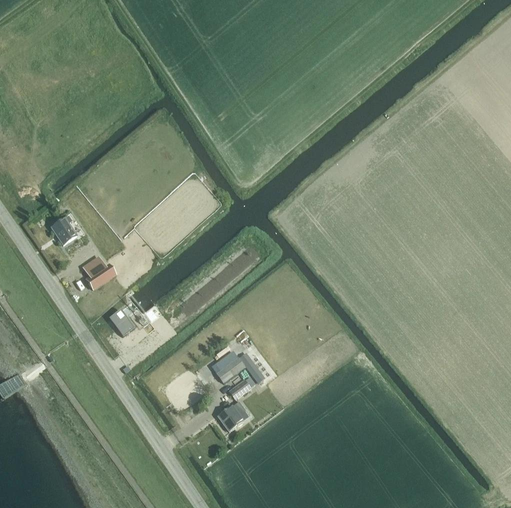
[(75,235),(67,223),(71,220),(68,215),(63,218),(50,227),(62,244),(75,235)]
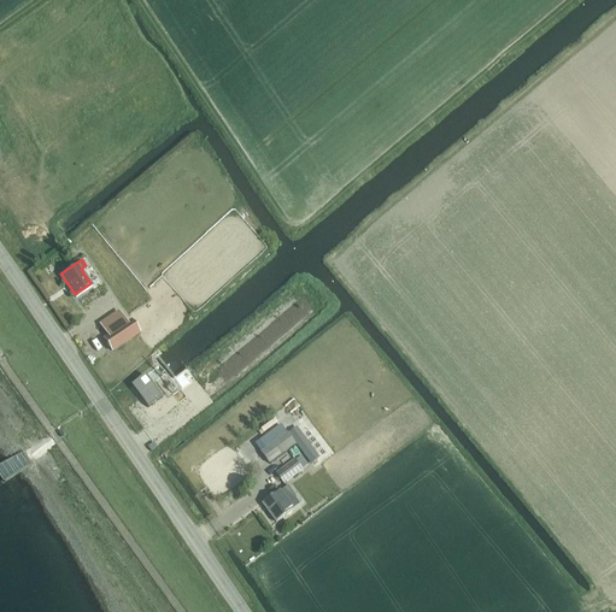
[(99,351),(121,333),(119,333),(133,322),(125,312),(113,323),(105,312),(87,327),(94,337),(91,340),(99,351)]
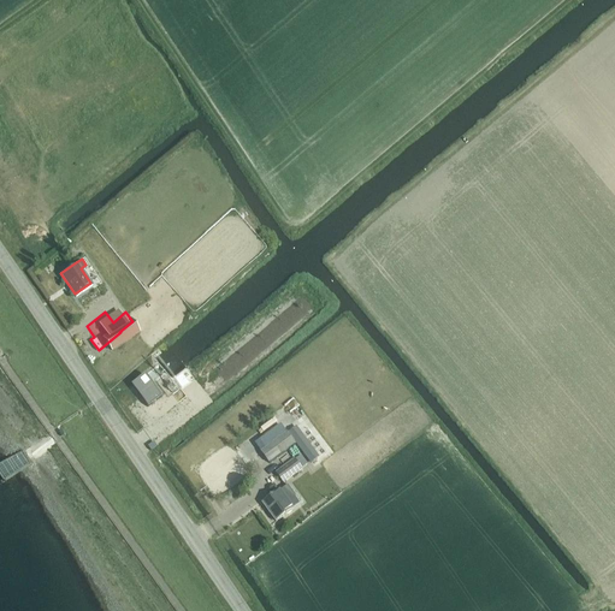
[(132,396),(141,407),(146,403),(147,404),(160,393),(143,372),(130,383),(137,392),(132,396)]
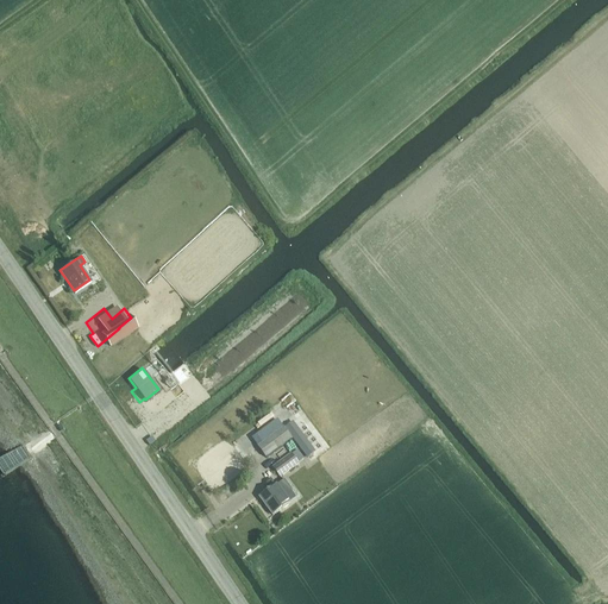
[(163,422),(169,428),(183,419),(177,411),(163,422)]
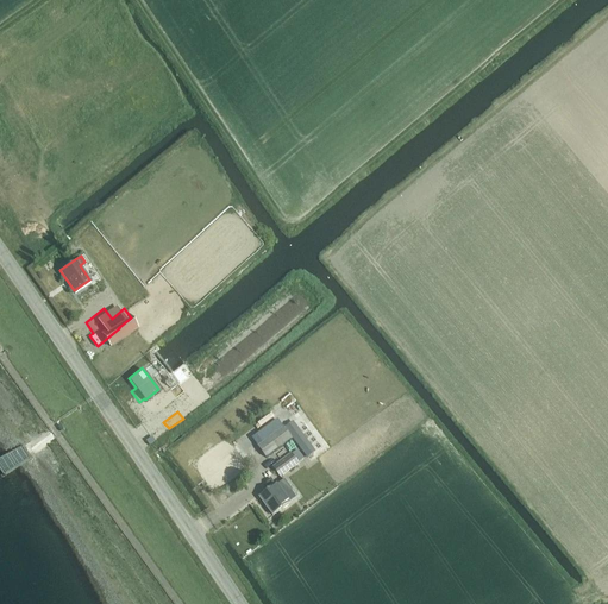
[(290,420),(284,423),(307,454),(313,450),(290,420)]
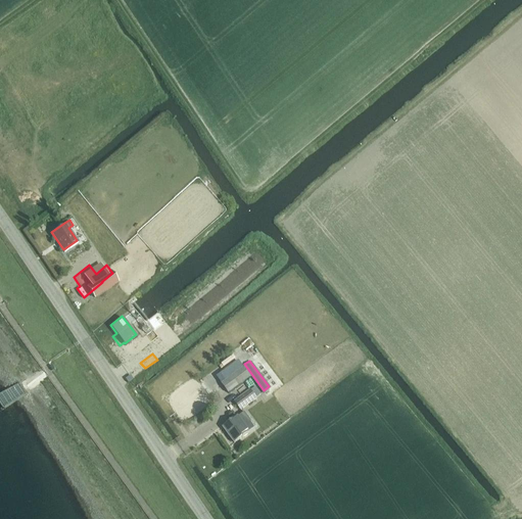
[(242,365),(221,381),(228,390),(249,375),(242,365)]
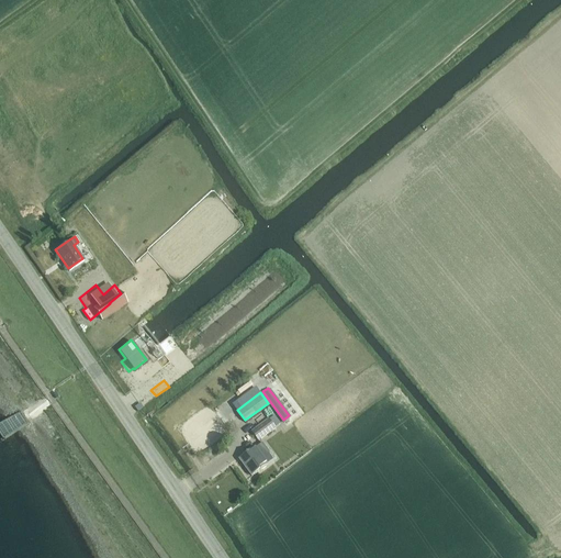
[(268,416),(250,430),(257,437),(275,425),(268,416)]
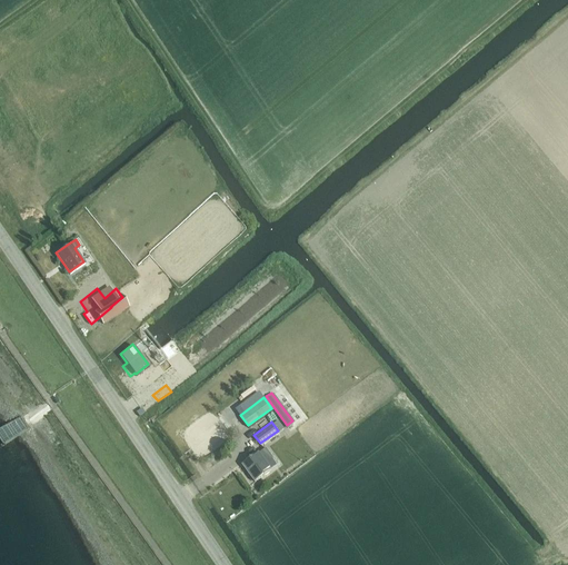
[(258,450),(241,463),(253,479),(270,467),(258,450)]
